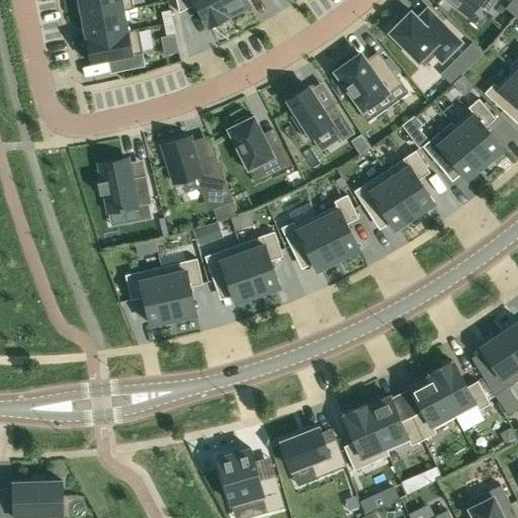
[(132,0),(77,0),(81,18),(123,9),(123,10),(134,8),(132,0)]
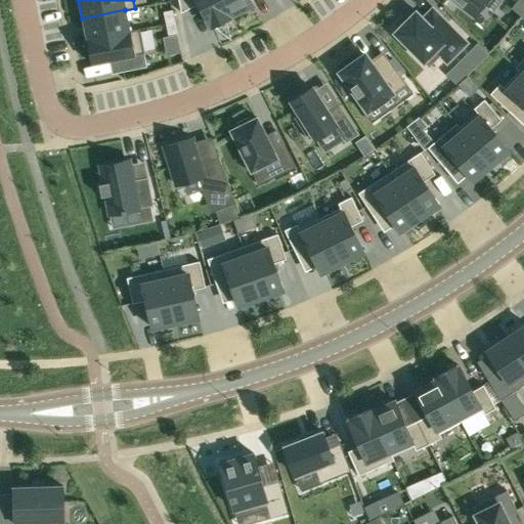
[(222,0),(177,0),(180,12),(198,4),(209,26),(210,26),(230,15),(229,14),(230,14),(222,0)]
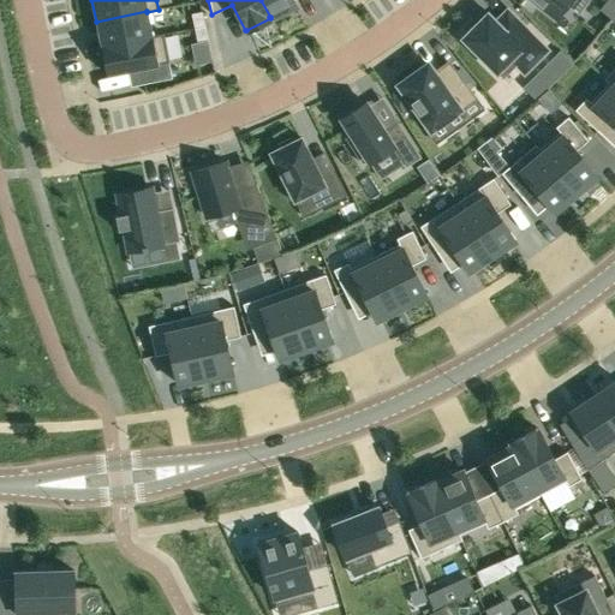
[(261,0),(270,17),(296,4),(293,0),(261,0)]
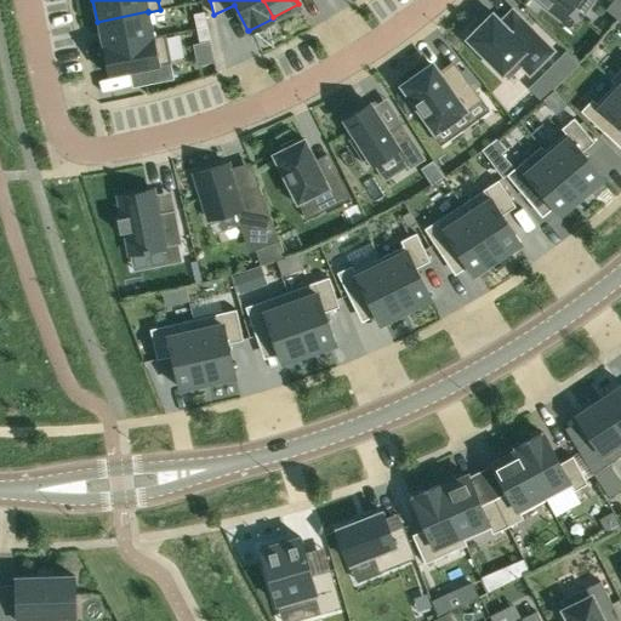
[(574,0),(539,0),(560,17),(570,4),(574,0)]
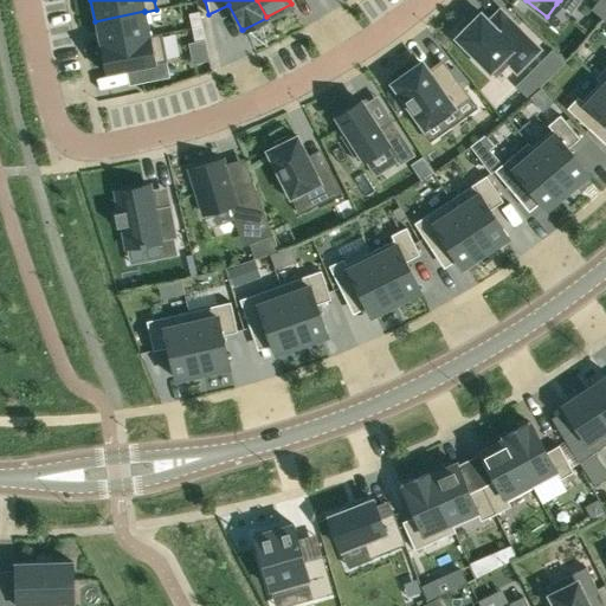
[(501,8),(489,20),(481,12),(477,15),(474,12),(463,24),(465,26),(456,37),(496,77),(509,64),(517,72),(540,49),(501,8)]
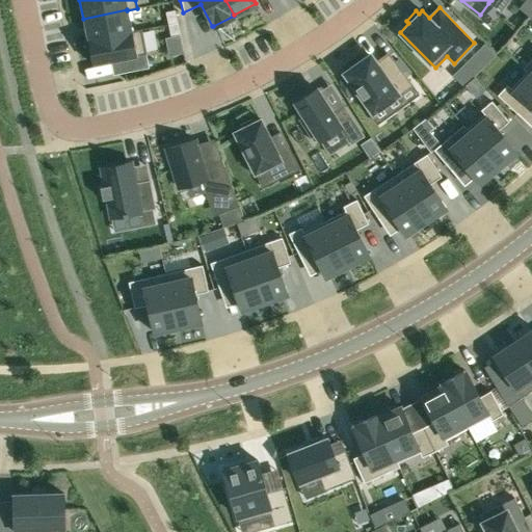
[(131,31),(127,10),(127,9),(83,19),(85,28),(87,35),(88,41),(131,31)]
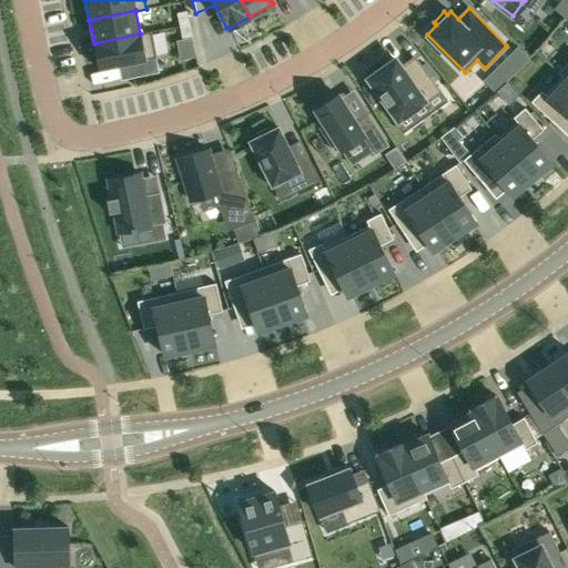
[(180,26),(189,24),(186,11),(176,12),(180,26)]
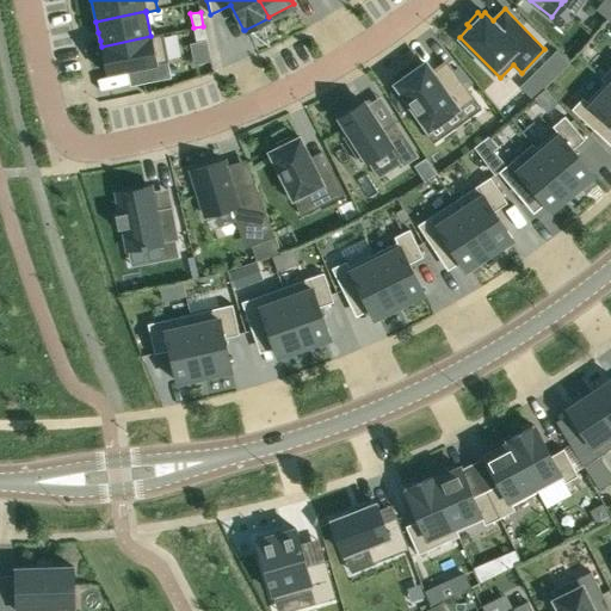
[(203,26),(193,28),(196,43),(207,41),(203,26)]
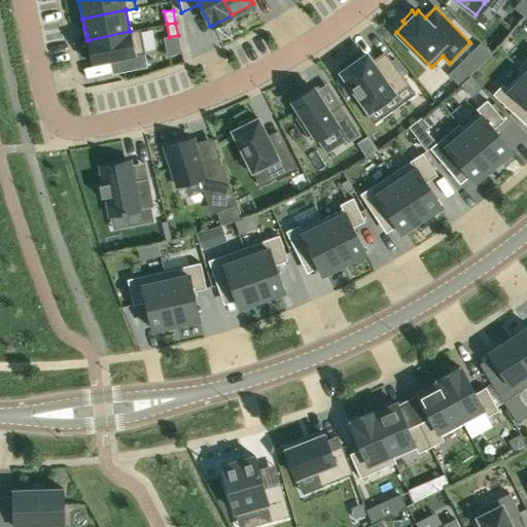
[(124,72),(147,67),(140,29),(130,31),(88,40),(92,64),(120,58),(124,72)]
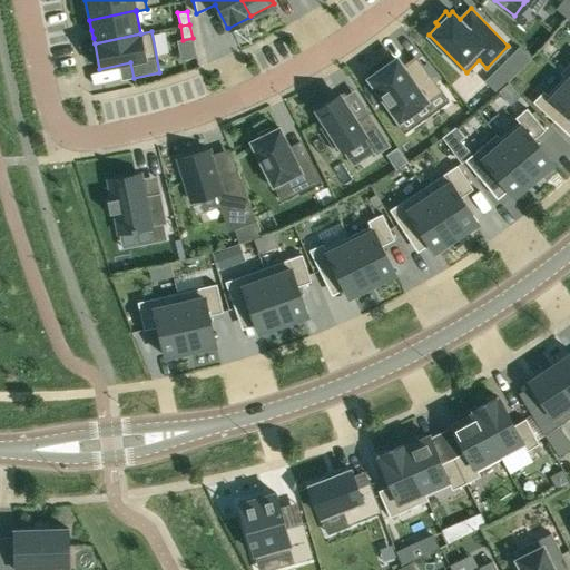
[(519,47),(504,61),(517,72),(531,59),(519,47)]
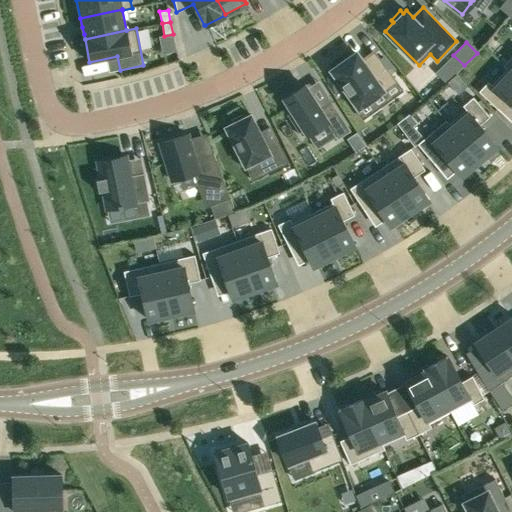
[(356,53),(332,70),(349,93),(359,107),(356,109),(363,119),(403,90),(396,81),(379,57),(366,66),(361,60),(356,53)]
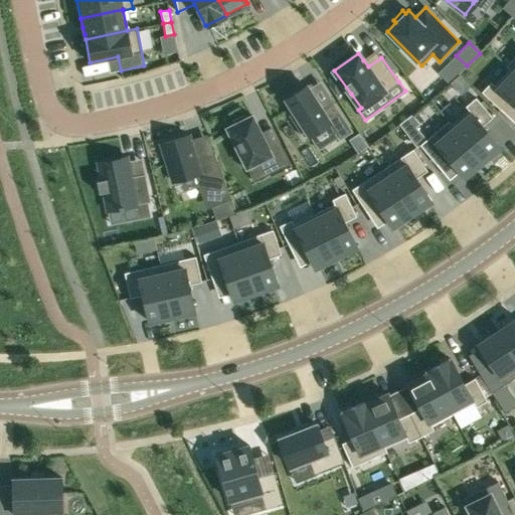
[(510,68),(514,72),(514,55),(506,65),(509,69),(510,68)]
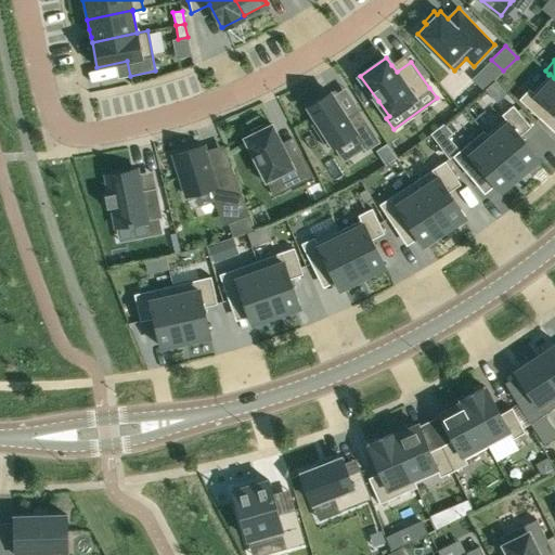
[(554,78),(550,74),(549,75),(532,92),(529,89),(518,99),(539,118),(549,108),(554,114),(554,78)]
